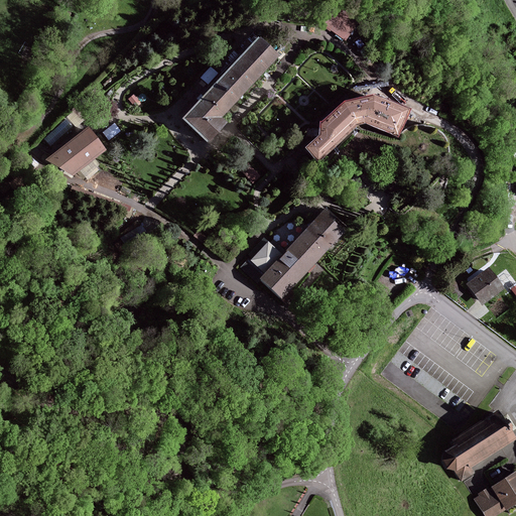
[(328,4),(315,19),(340,37),(352,22),(328,4)]
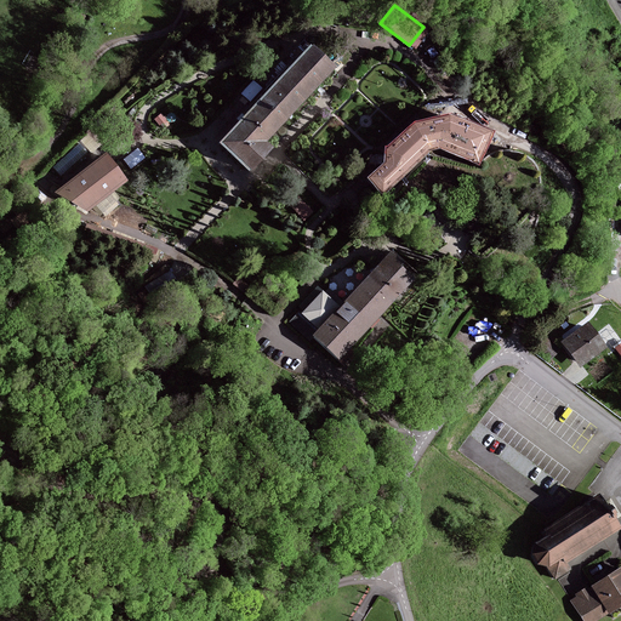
[(265,140),(335,67),(314,46),(224,141),(252,166),(272,146),(265,140)]
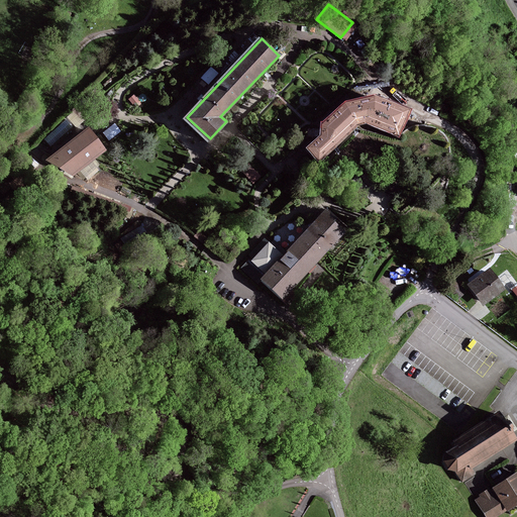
[(202,74),(208,80),(217,70),(211,64),(202,74)]
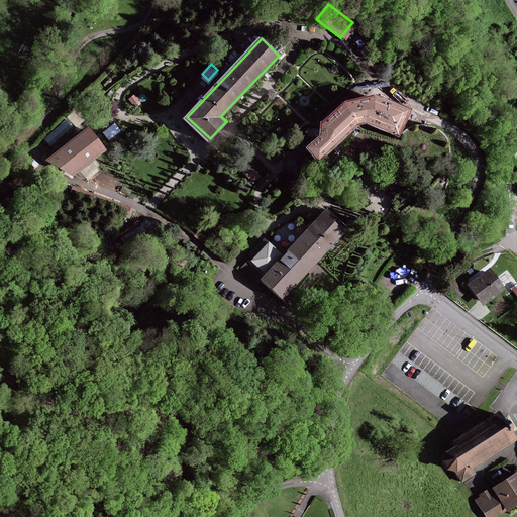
[(375,96),(346,103),(322,123),(323,135),(308,147),(319,162),(359,125),(366,123),(399,135),(411,109),(375,96)]
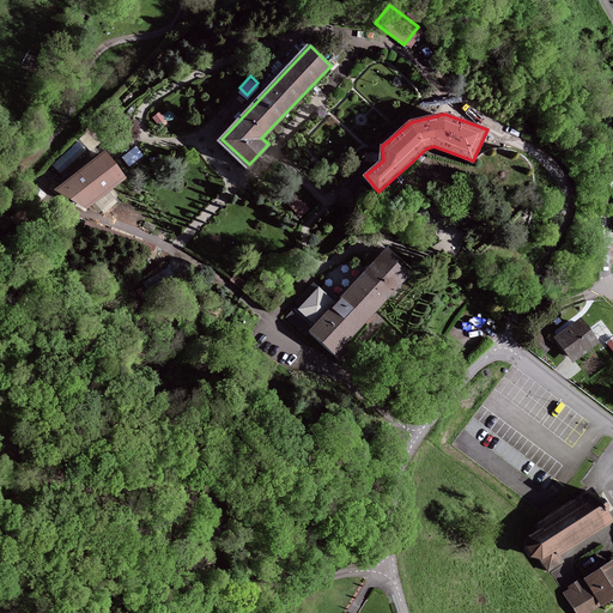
[(107,152),(56,189),(85,208),(126,178),(107,152)]
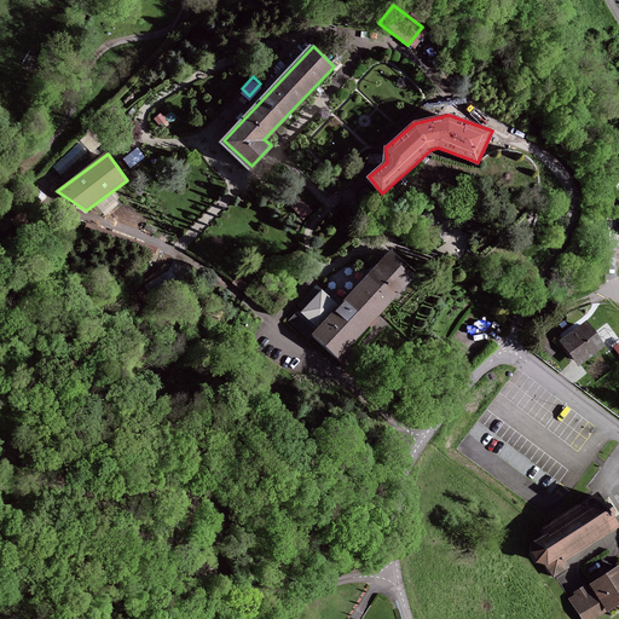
[(304,219),(311,212),(296,197),(289,203),(304,219)]
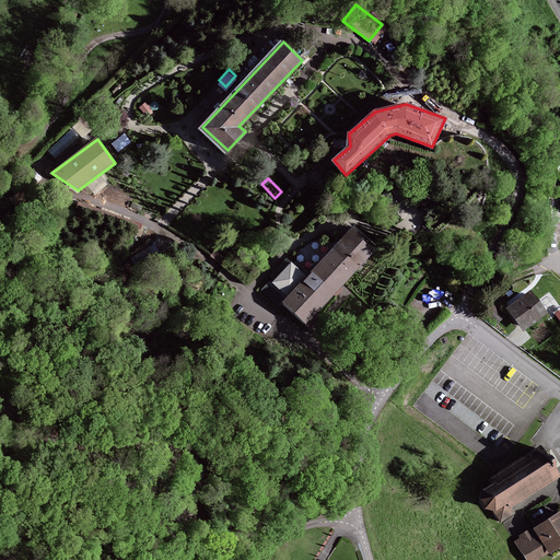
[(290,264),(273,283),(289,298),(284,303),(306,323),(374,247),(353,228),(307,279),(290,264)]
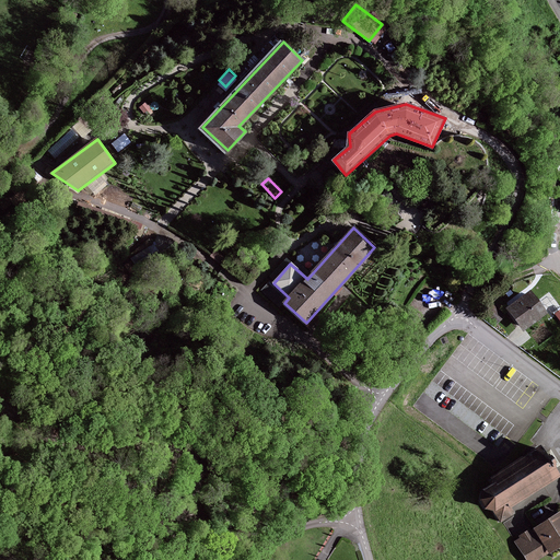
[(525,329),(547,312),(532,292),(510,308),(525,329)]
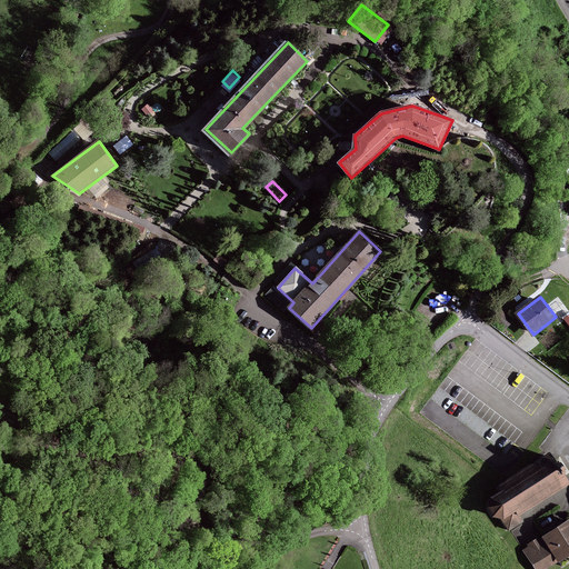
[(490,498),(489,503),(488,508),(490,512),(493,517),(498,518),(502,519),(510,529),(522,521),(518,516),(568,482),(565,476),(568,472),(568,471),(559,457),(553,460),(553,459),(550,453),(497,487),(500,492),(497,495),(490,498)]
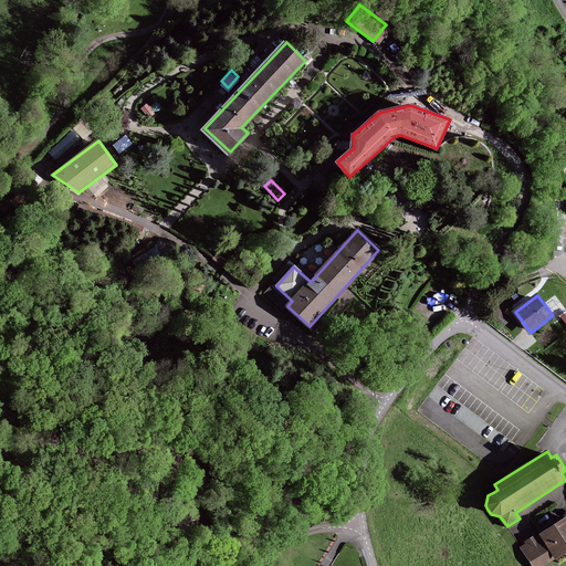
[(522,548),(533,565),(537,565),(554,556),(556,558),(565,552),(565,517),(541,533),(525,543),(527,545),(522,548)]
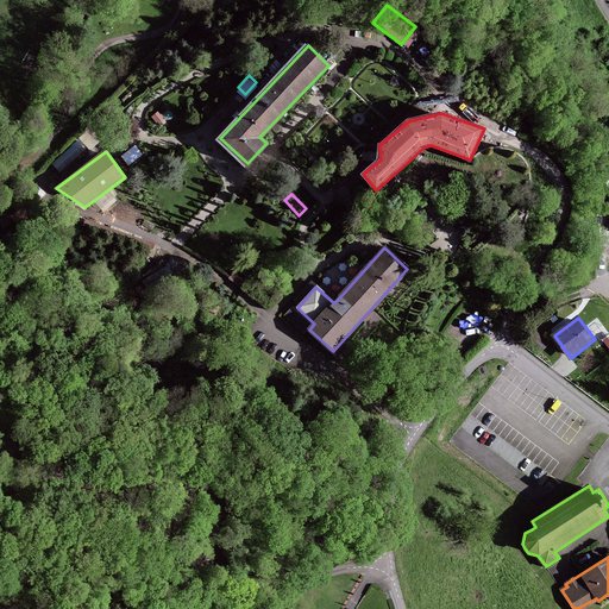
All buildings are outlined.
